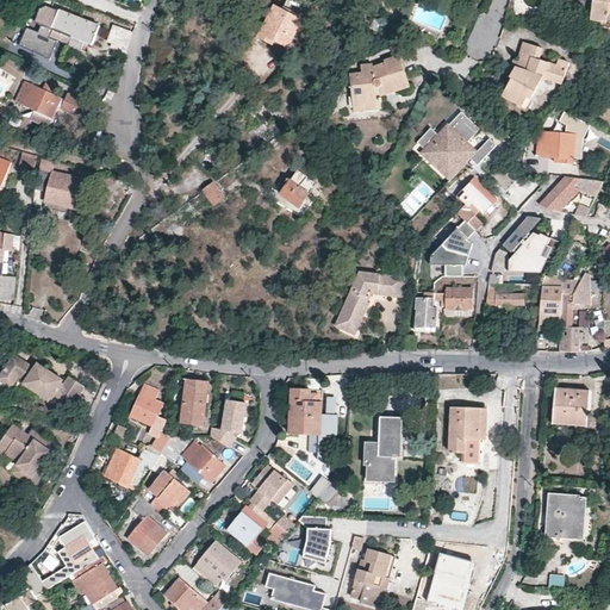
[(304,0),(286,0),(285,4),(282,11),(274,7),(274,8),(269,17),(259,37),(272,44),(273,43),(275,39),(288,47),(302,20),(310,4),(304,0)]
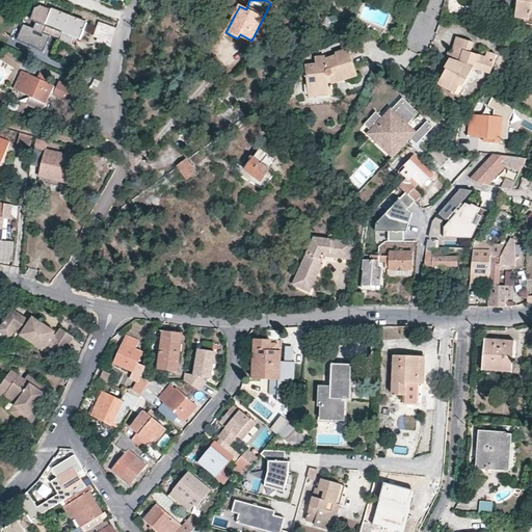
[(531,0),(517,0),(515,19),(521,20),(531,21),(531,0)]
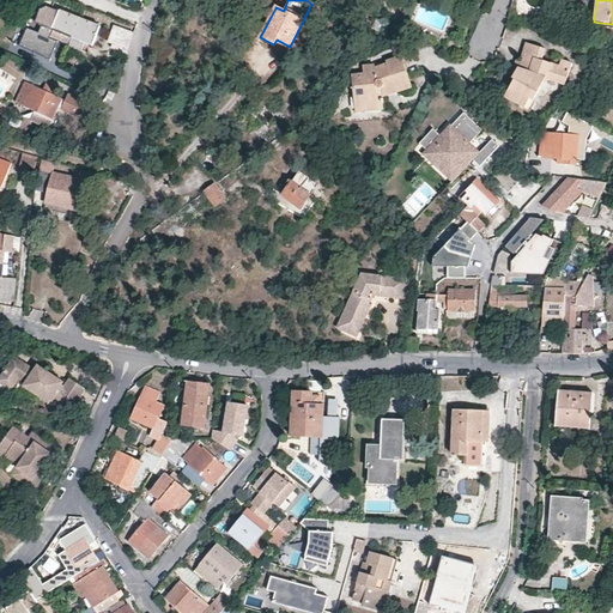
[(36,23),(43,25),(38,34),(28,29),(20,46),(50,60),(59,42),(83,50),(86,43),(93,46),(102,26),(61,10),(60,12),(48,6),(42,8),(36,23)]
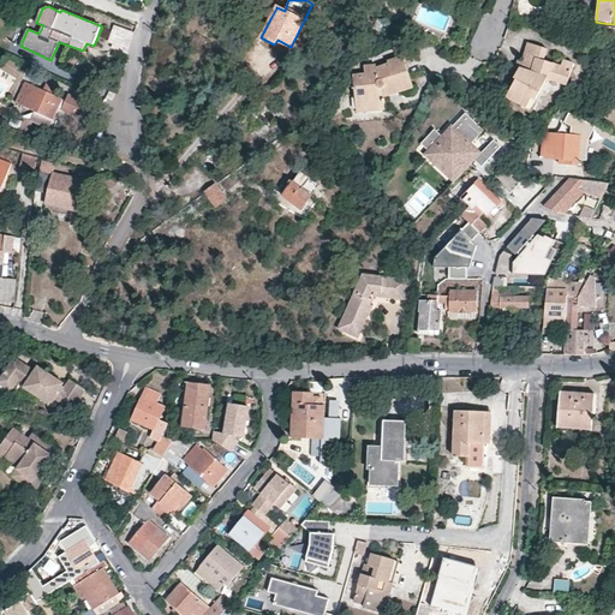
[(129,53),(132,41),(120,37),(120,34),(118,33),(119,28),(115,25),(111,42),(114,43),(113,48),(129,53)]
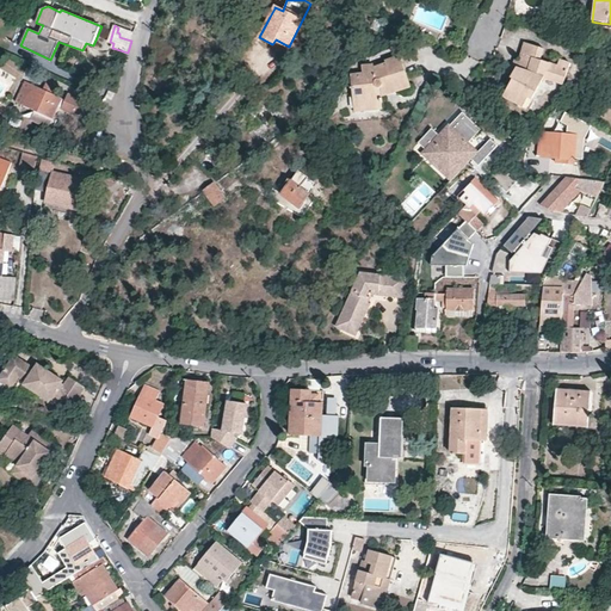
[(131,41),(135,32),(118,28),(117,32),(119,34),(119,37),(131,41)]
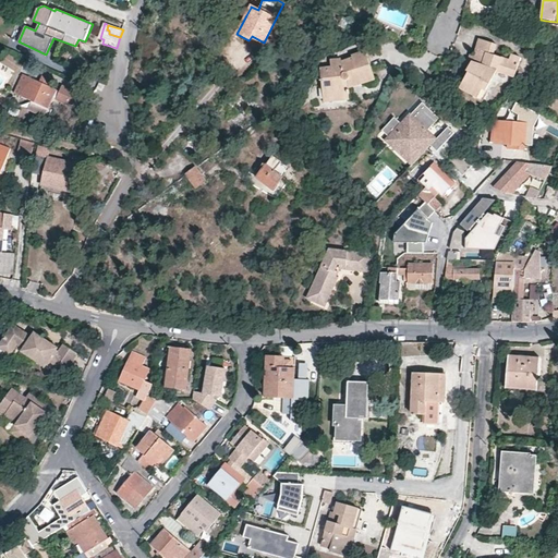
[(476,60),(475,63),(471,62),(465,71),(468,73),(459,88),(480,99),(494,76),(496,71),(513,77),(520,58),(510,55),(508,60),(493,55),(495,45),(480,39),(473,58),(476,60)]
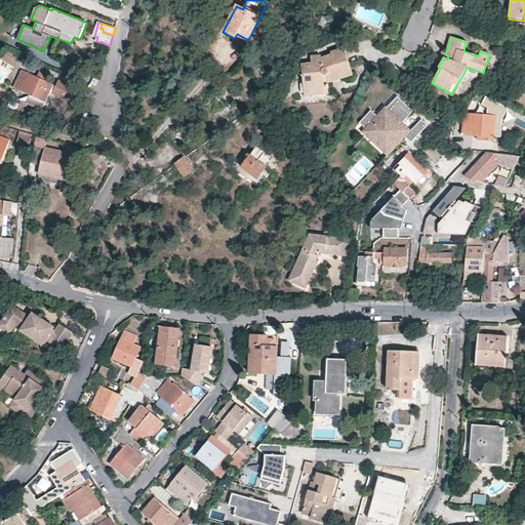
[(327,83),(326,74),(336,72),(339,79),(352,75),(344,48),(331,52),(331,55),(320,58),(320,64),(311,65),(300,66),(303,83),(308,82),(310,95),(327,93),(327,83)]
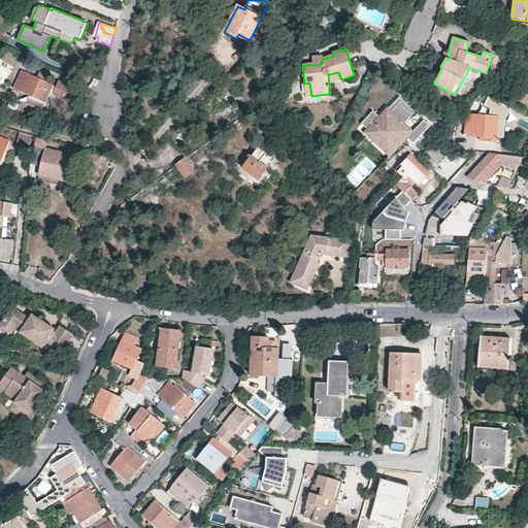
[(439,67),(440,67),(446,59),(450,60),(451,57),(448,55),(444,54),(439,67)]
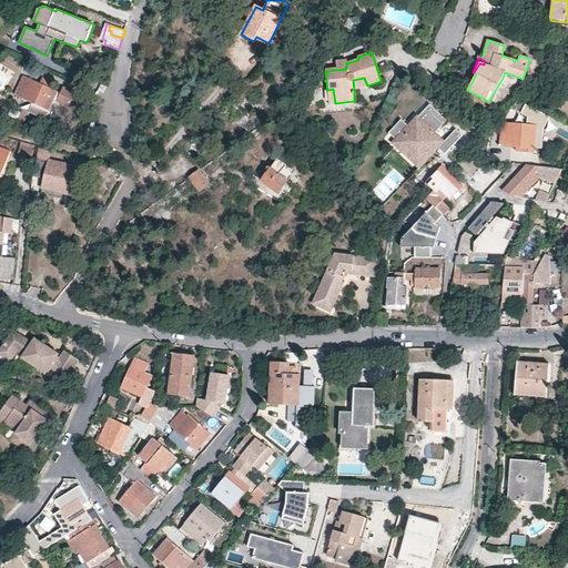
[(345,61),(336,61),(336,70),(346,69),(346,63),(345,61)]
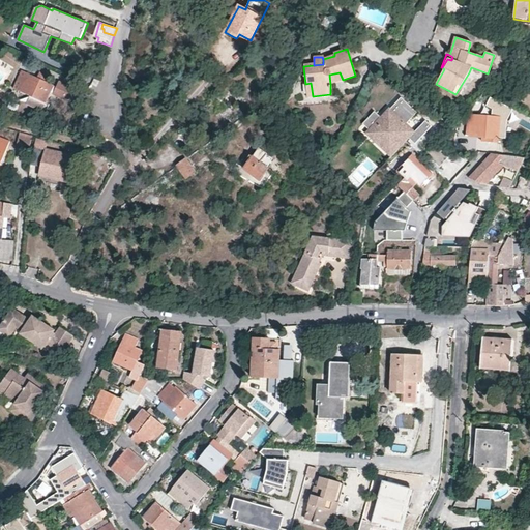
[(486,79),(488,74),(471,67),(469,72),(486,79)]
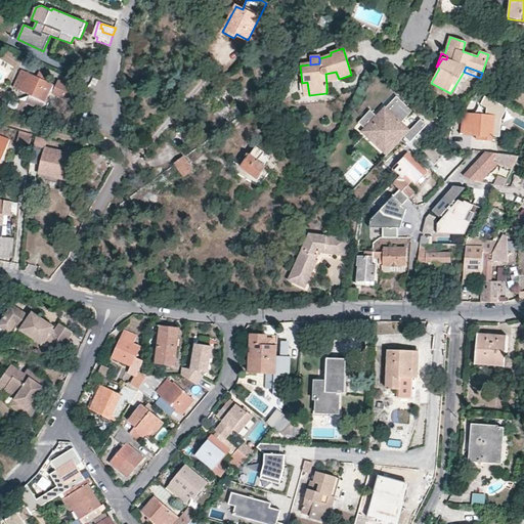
[(45,79),(38,76),(23,70),(14,87),(31,94),(46,101),(54,84),(45,79)]
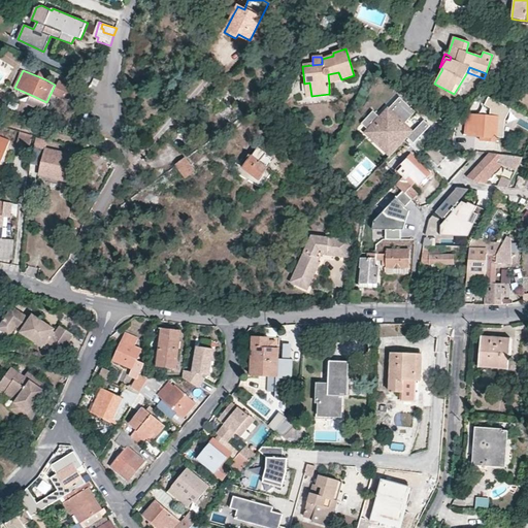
[(45,79),(47,74),(41,71),(38,76),(45,79)]
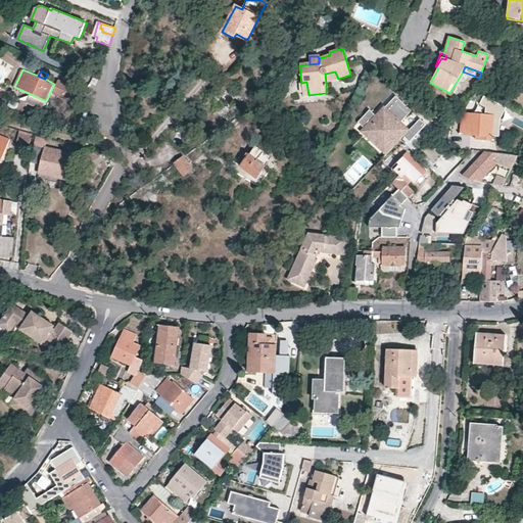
[(338,79),(335,72),(325,74),(326,83),(338,79)]
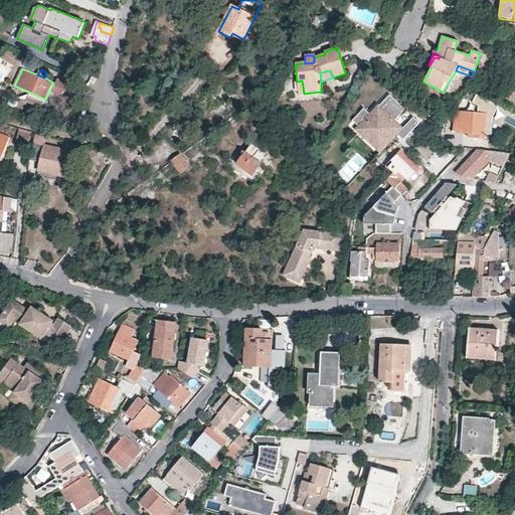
[(58,78),(53,88),(68,96),(66,98),(79,104),(83,95),(71,89),(72,86),(58,78)]
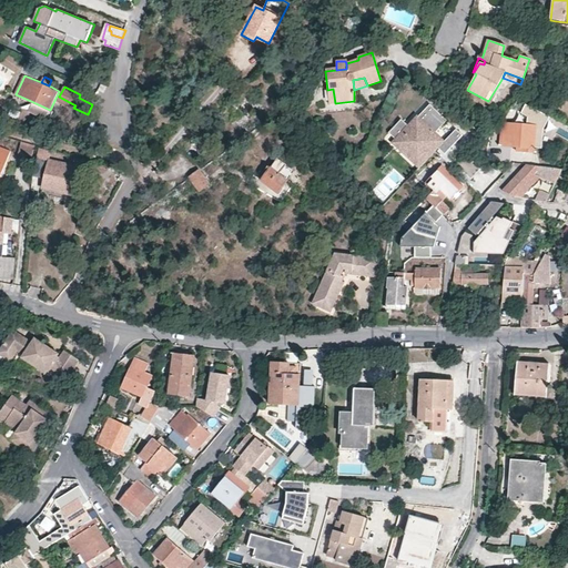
[(59,97),(58,100),(73,108),(75,105),(59,97)]
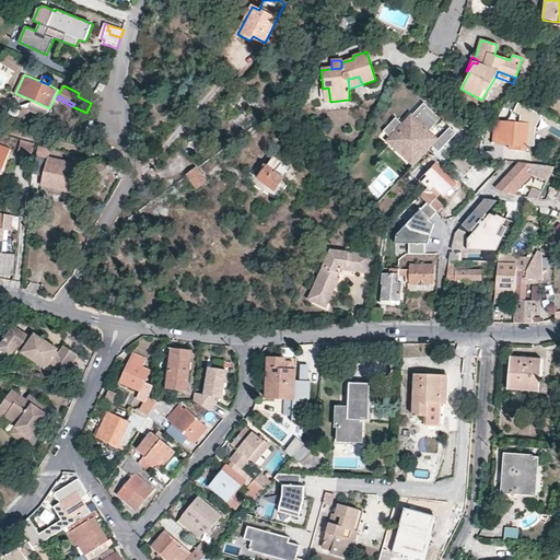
[(33,101),(30,107),(46,115),(49,108),(33,101)]
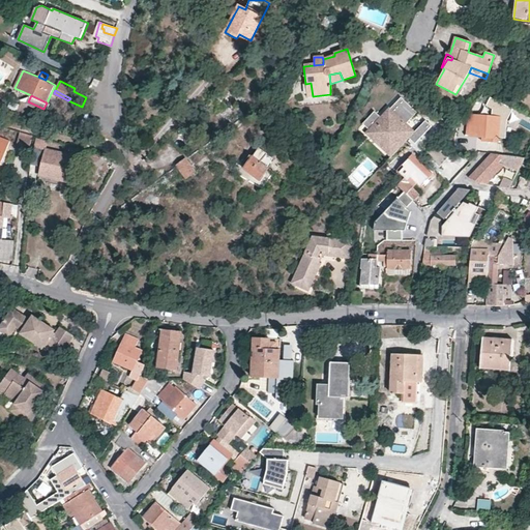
[(416,113),(401,97),(381,118),(374,112),(362,124),(369,129),(394,154),(394,153),(409,139),(415,144),(431,126),(425,121),(414,133),(406,125),(416,113)]
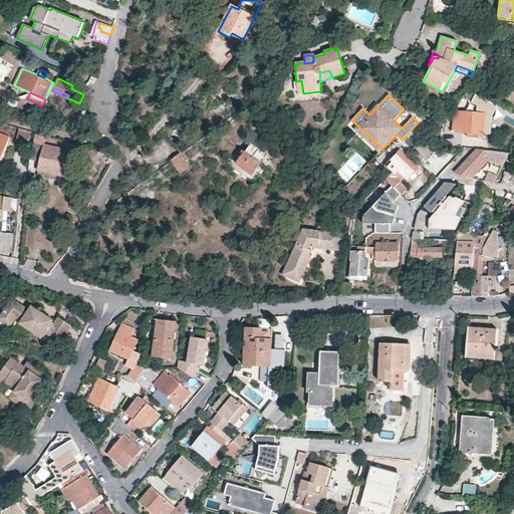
[(452,133),(454,110),(477,112),(477,108),(478,102),(465,95),(444,118),(443,132),(452,133)]
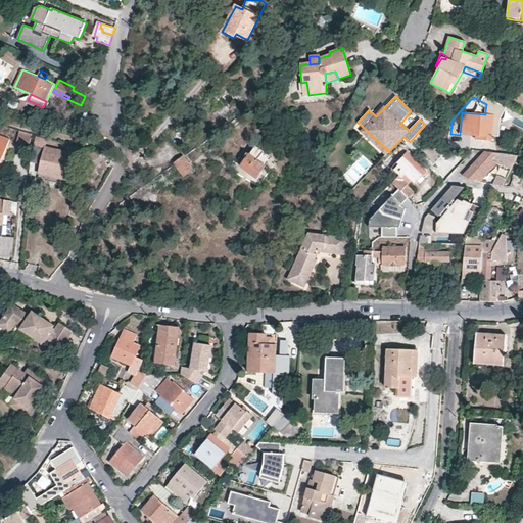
[(485,110),(485,114),(462,112),(460,135),(475,136),(480,136),(480,140),(491,140),(494,110),(485,110)]
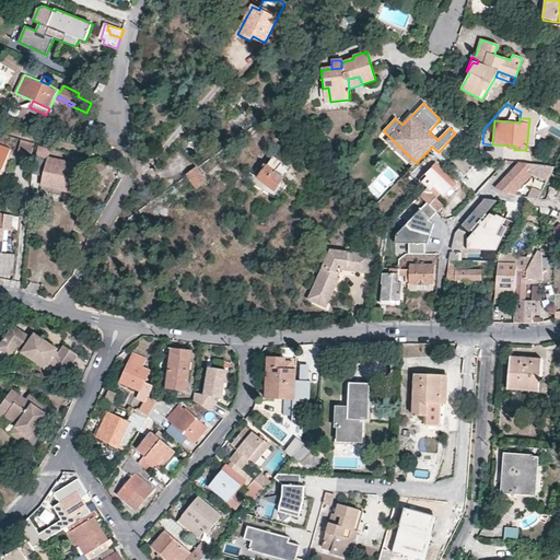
[(417,163),(389,137),(385,141),(412,166),(417,163)]
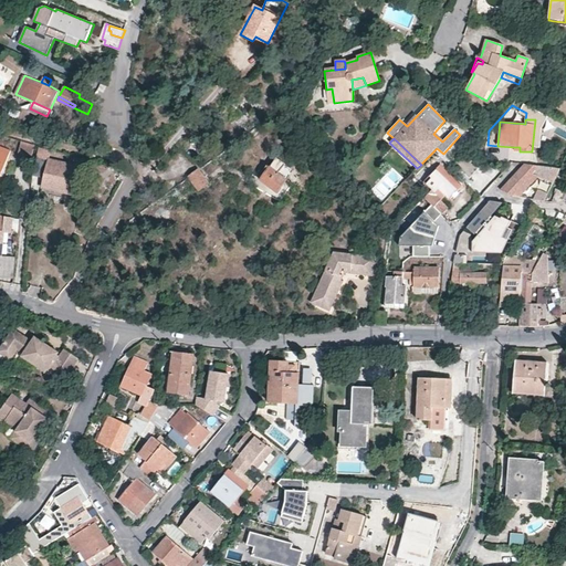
[(18,155),(31,158),(37,145),(22,140),(18,155)]
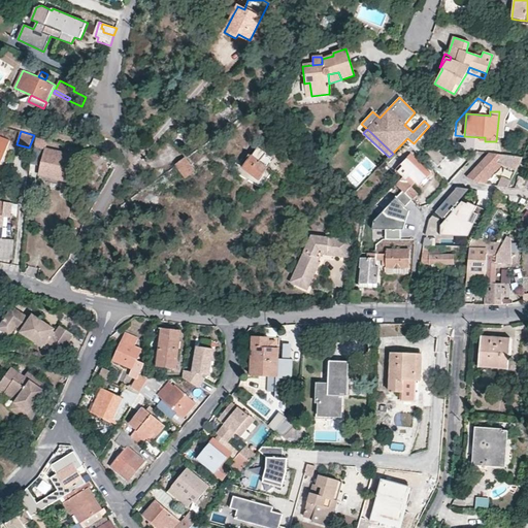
[(0,166),(10,141),(0,136),(0,166)]
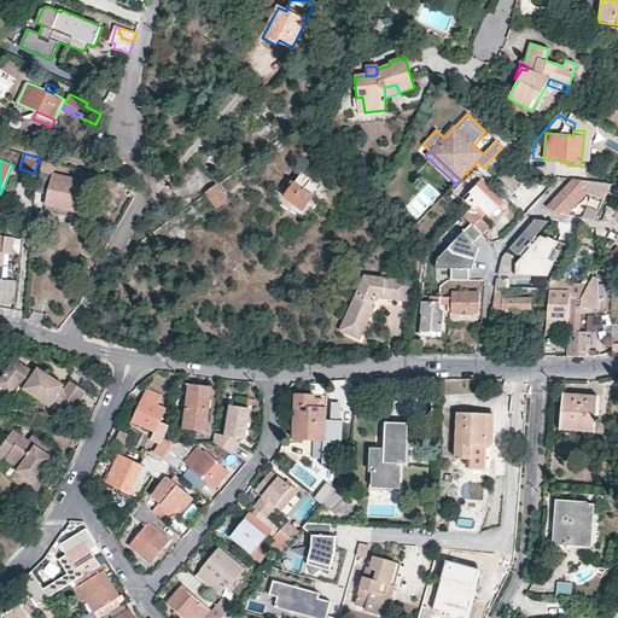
[(41,159),(39,170),(51,173),(53,162),(41,159)]
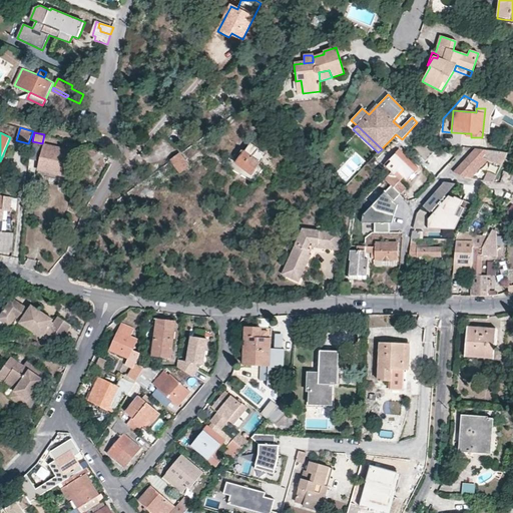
[(70,175),(75,151),(34,143),(30,159),(41,161),(39,169),(70,175)]
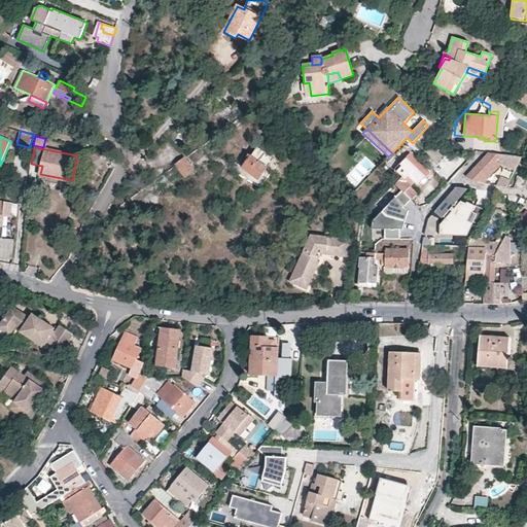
[(274,160),(258,147),(251,156),(249,155),(241,166),(244,169),(258,179),(267,169),(274,160)]
